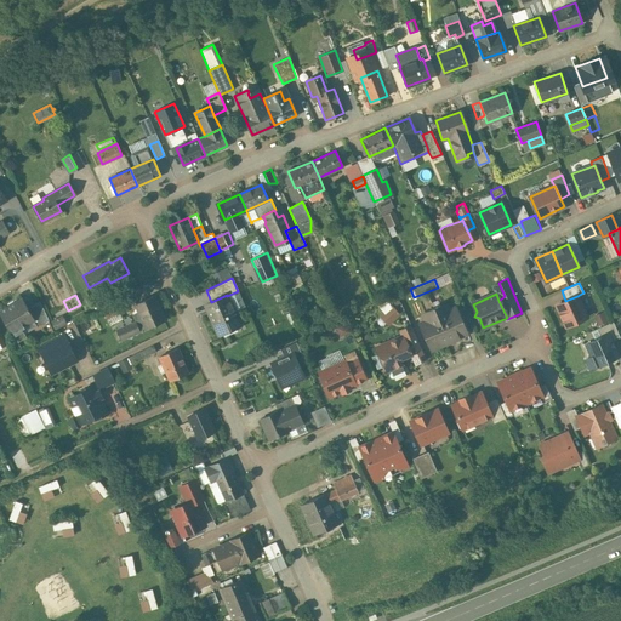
[(211,302),(205,305),(218,335),(240,325),(227,296),(227,295),(211,302)]
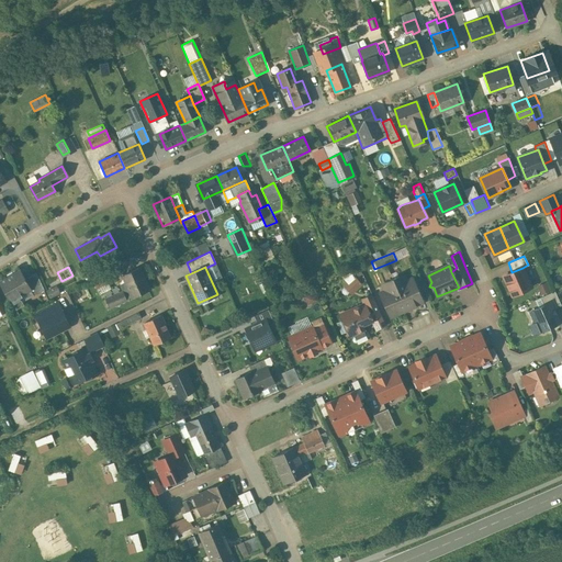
[(139,268),(122,274),(125,282),(132,298),(149,290),(139,268)]
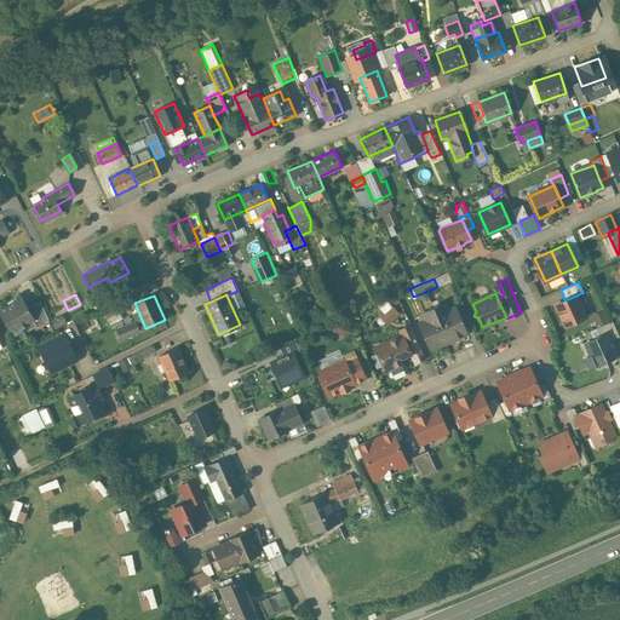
[(564,300),(555,305),(564,326),(585,316),(577,296),(564,300)]
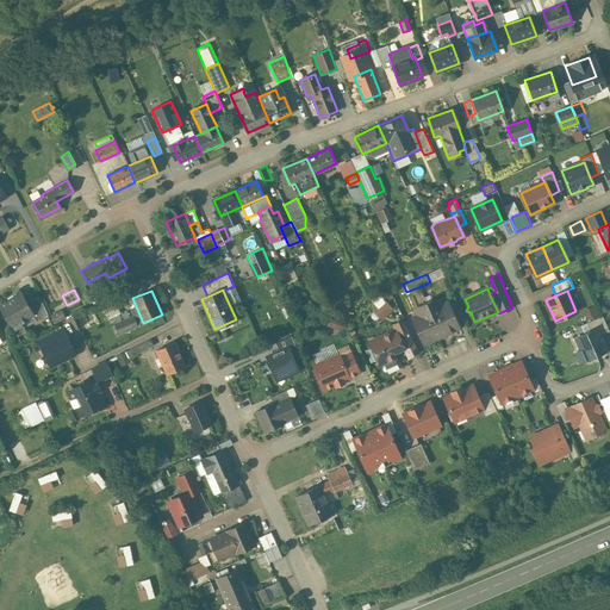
[(22,293),(0,305),(0,307),(11,327),(33,313),(22,293)]
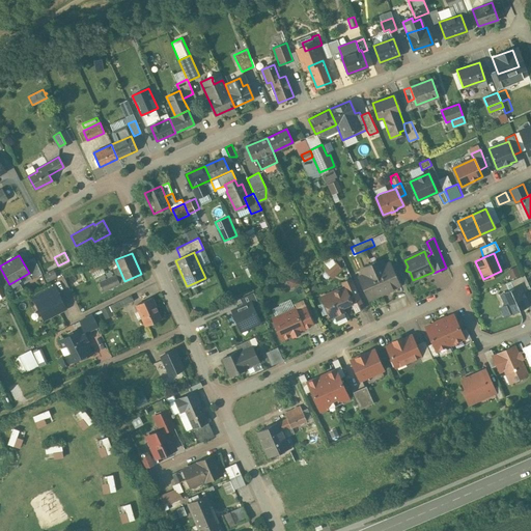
[(98,260),(87,266),(90,272),(101,267),(98,260)]
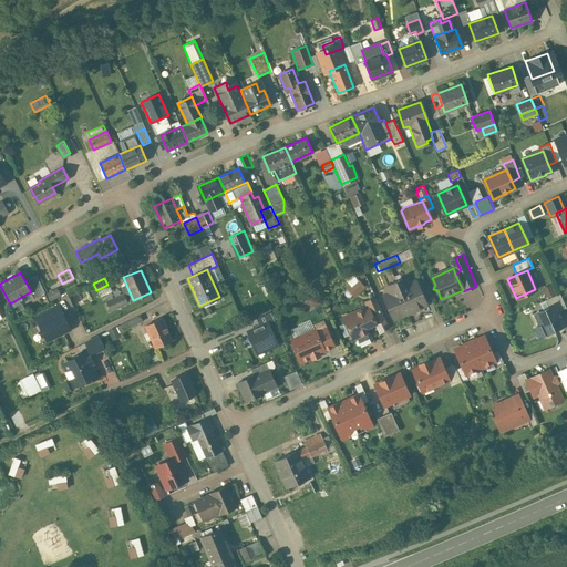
[(415,280),(404,286),(401,278),(395,281),(410,312),(420,309),(419,308),(426,305),(415,280)]
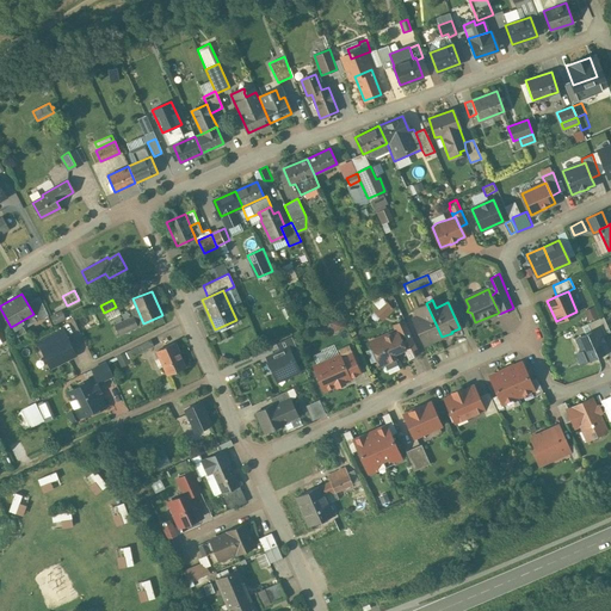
[(392,309),(384,302),(377,308),(384,316),(392,309)]
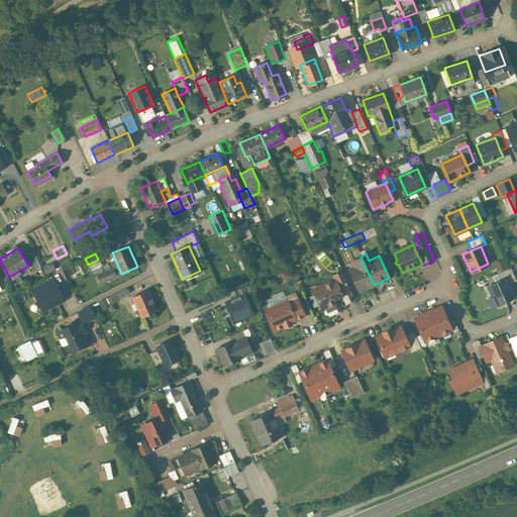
[(374,285),(360,256),(355,259),(358,265),(348,270),(357,292),(365,289),(366,289),(374,285)]
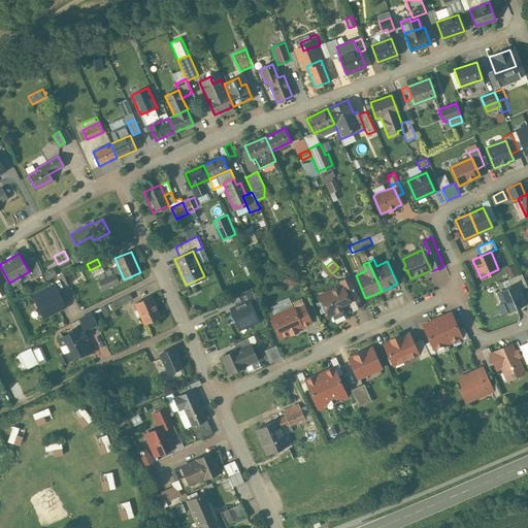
[(510,276),(518,272),(514,264),(506,268),(510,276)]
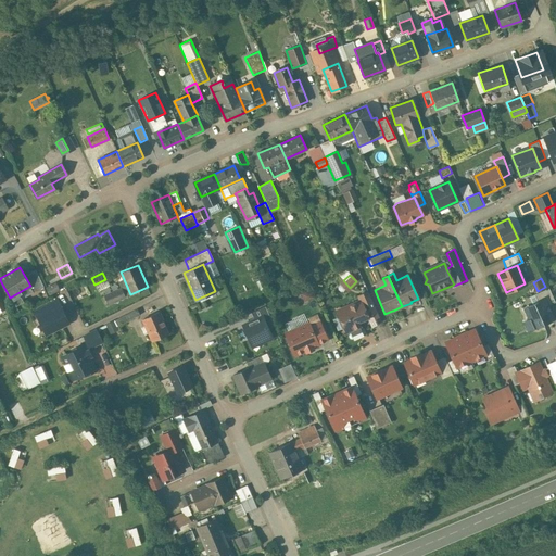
[(130,294),(124,279),(118,281),(121,288),(104,295),(108,304),(130,294)]
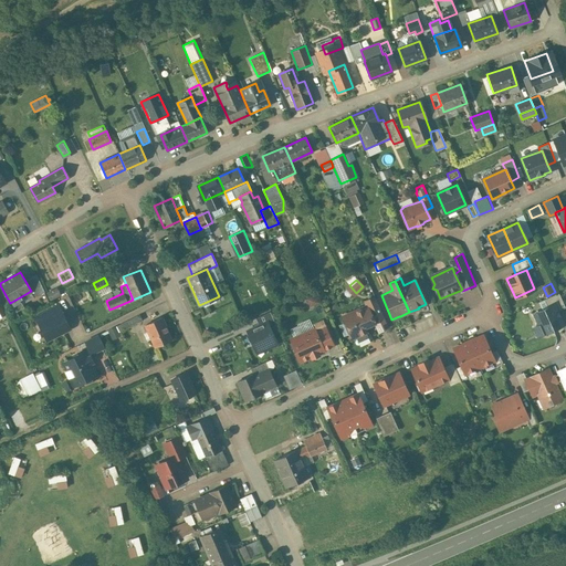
[(558,293),(544,300),(547,307),(554,304),(557,311),(565,307),(558,293)]
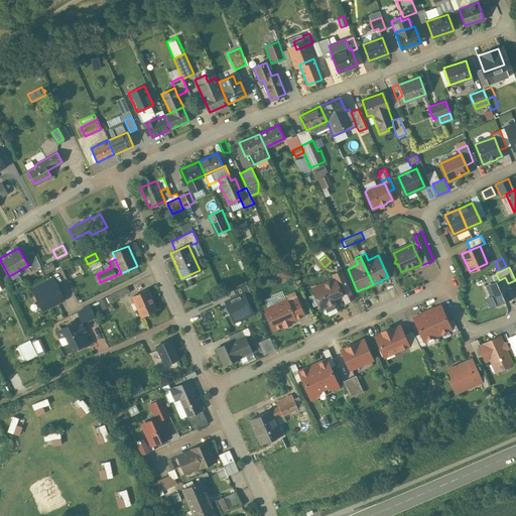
[(344,276),(335,280),(341,292),(350,288),(344,276)]
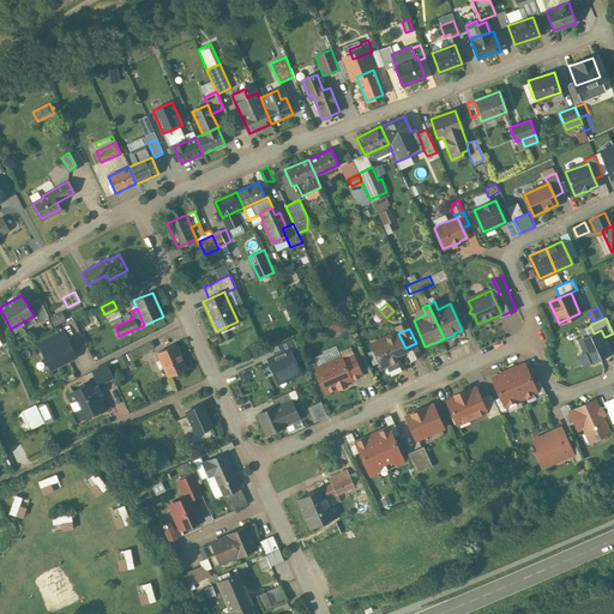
[(594,333),(579,341),(584,351),(587,353),(591,361),(599,357),(600,360),(609,356),(605,344),(607,343),(605,337),(601,330),(594,333)]
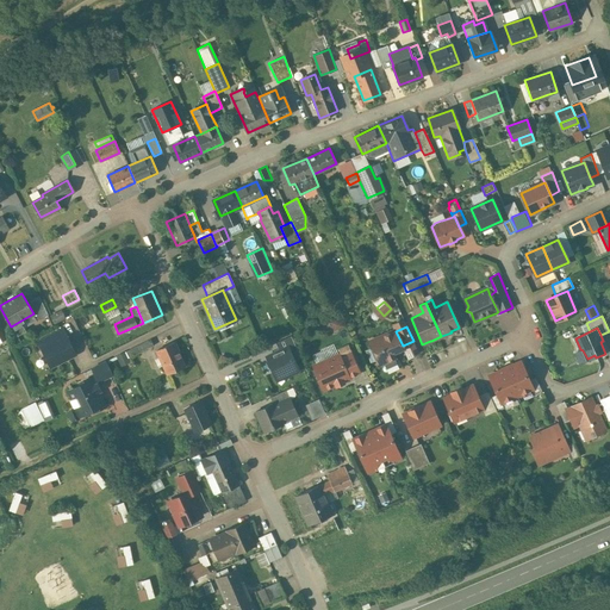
[(396,330),(372,340),(383,363),(384,365),(383,367),(383,369),(384,372),(387,372),(387,373),(399,368),(398,366),(400,365),(399,361),(398,360),(396,360),(394,358),(392,353),(403,347),(403,346),(396,331),(396,330)]
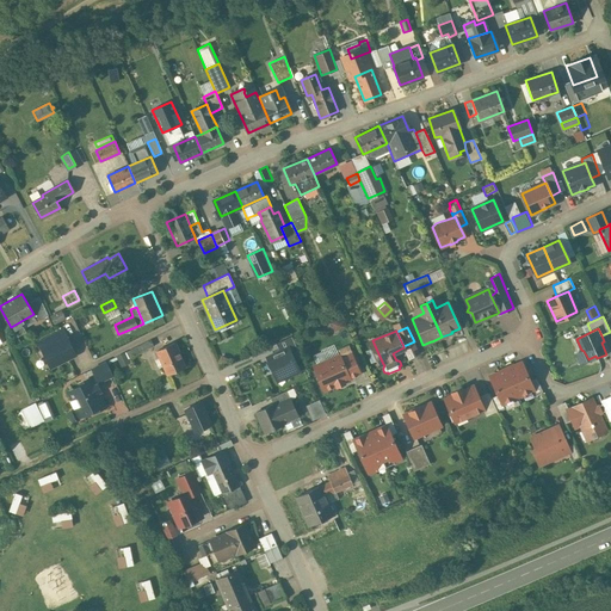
[(49,337),(41,341),(53,365),(74,355),(66,337),(53,344),(49,337)]
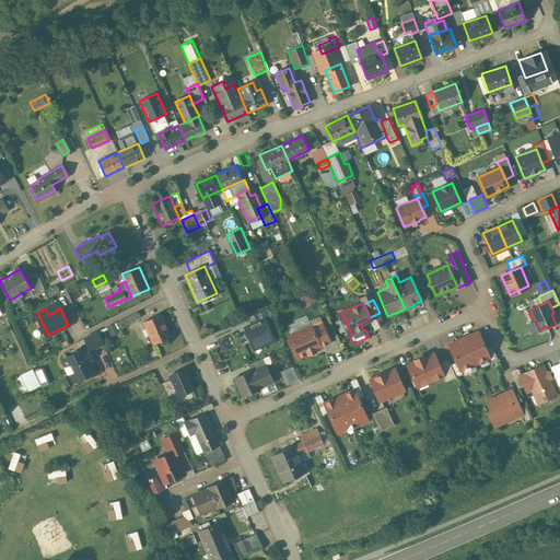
[(141,317),(138,311),(115,323),(118,328),(141,317)]
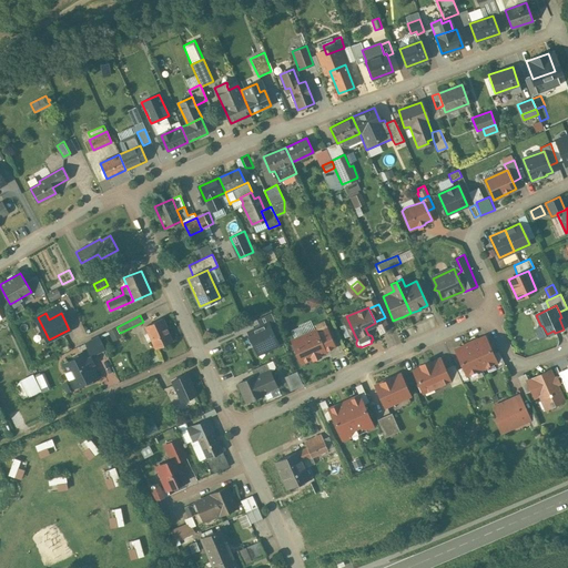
[(162,318),(144,326),(155,348),(172,342),(162,318)]
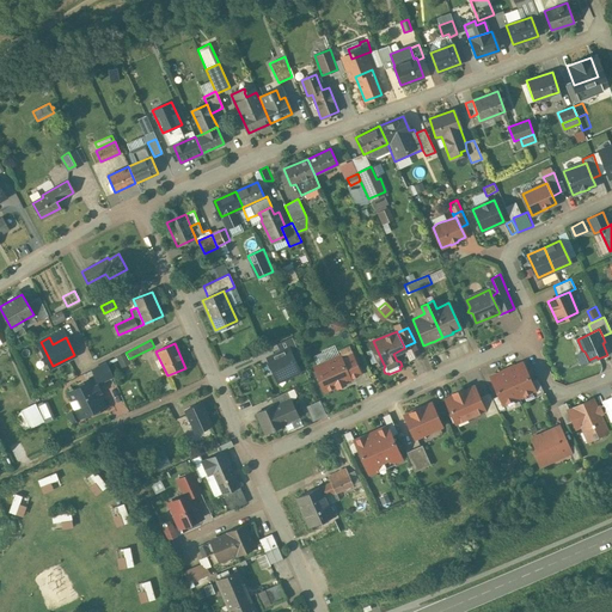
[(286,347),(261,357),(269,377),(294,366),(286,347)]
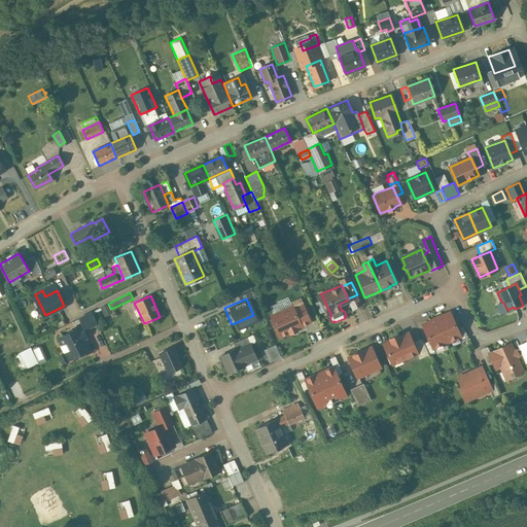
[(303,305),(293,309),(292,306),(274,314),(277,322),(274,323),(279,337),(289,332),(289,334),(296,330),(296,329),(302,326),(302,325),(310,321),(303,305)]
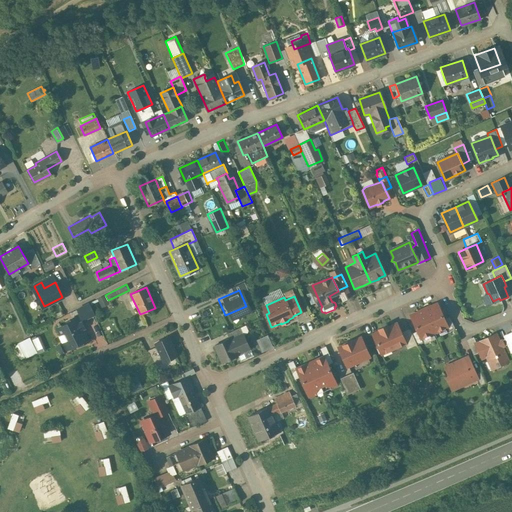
[(75,317),(78,322),(93,314),(88,303),(72,312),(74,317),(75,317)]
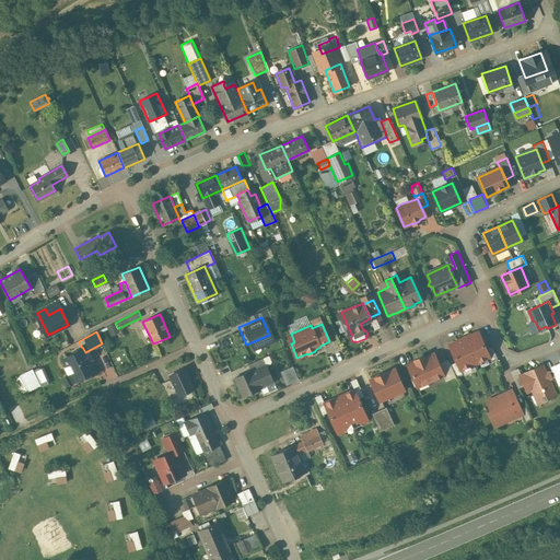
[(477,333),(476,333),(476,334),(470,336),(470,335),(463,338),(474,363),(488,357),(485,349),(477,333)]
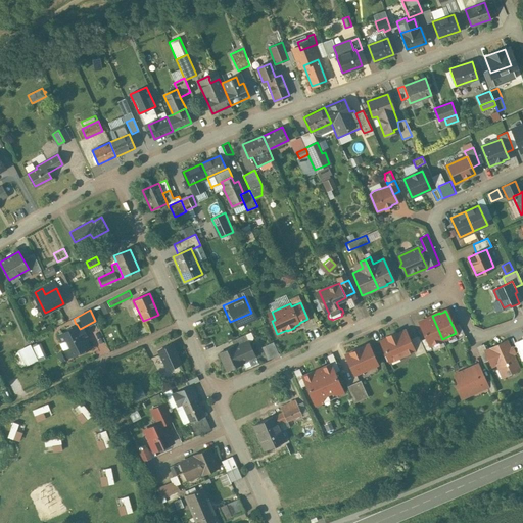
[(432,316),(426,319),(426,320),(421,322),(420,322),(419,322),(426,337),(430,345),(442,339),(432,316)]
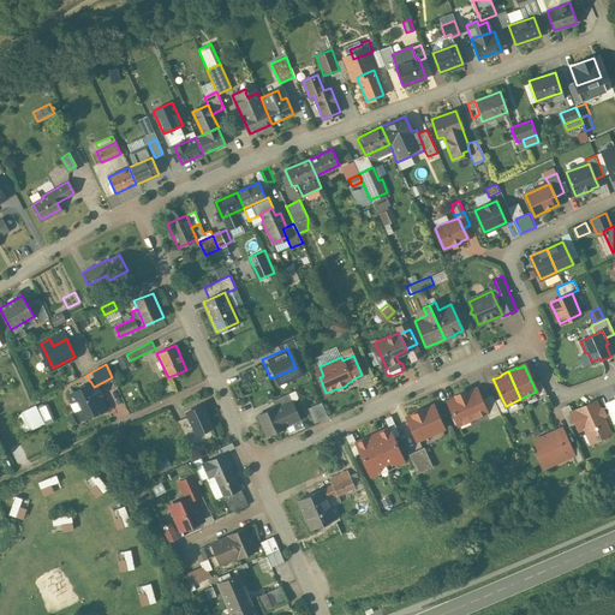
[(545,393),(539,380),(532,383),(538,396),(545,393)]
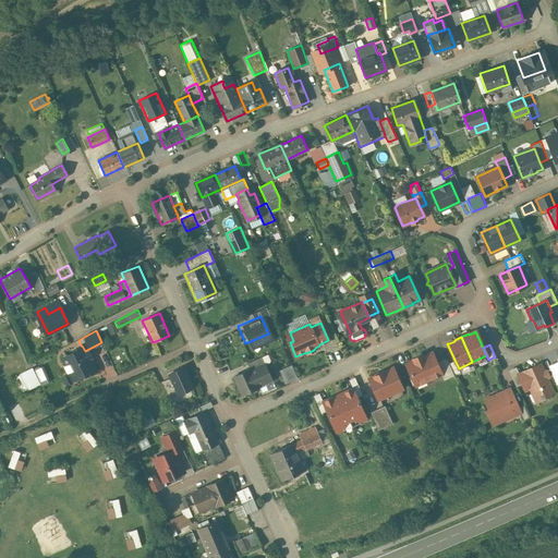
[(67,365),(63,366),(67,374),(72,371),(75,378),(84,374),(85,376),(96,371),(89,358),(91,356),(88,351),(85,352),(85,351),(82,346),(81,346),(72,350),(73,352),(62,358),(67,365)]
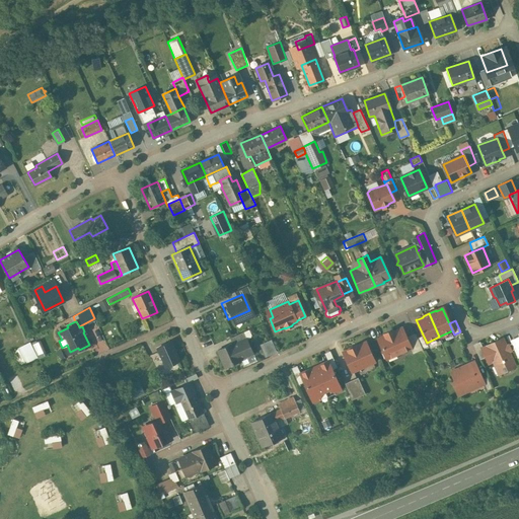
[(401,327),(392,331),(391,330),(384,334),(384,336),(377,339),(386,358),(410,348),(411,348),(405,338),(401,327)]
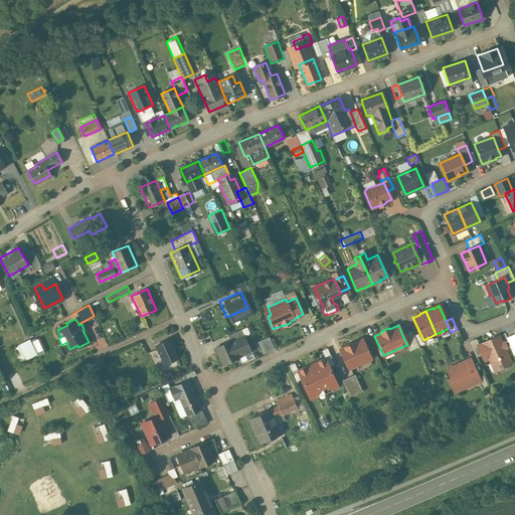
[(241,329),(227,335),(230,340),(243,334),(241,329)]
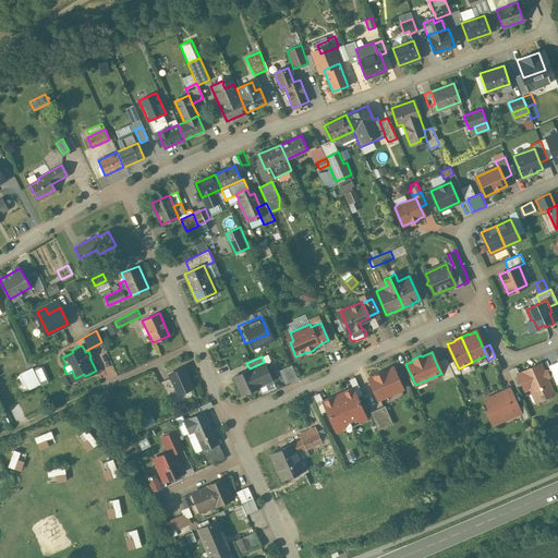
[(557,358),(557,359),(557,360),(557,362),(548,366),(556,384),(557,381),(557,358)]
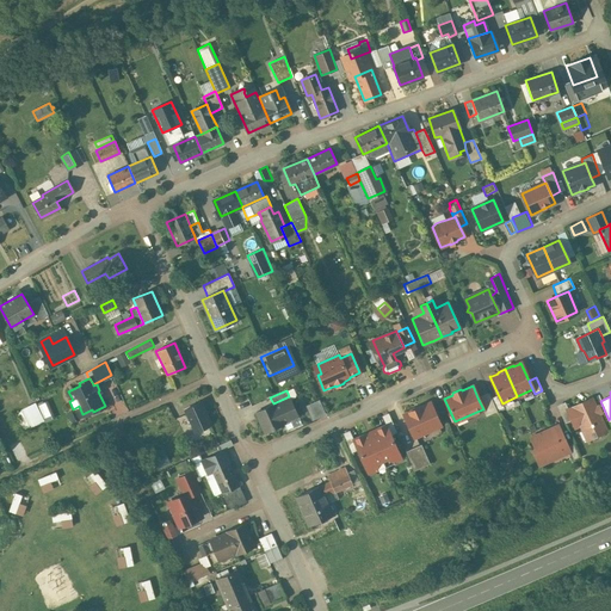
[(488,393),(477,397),(483,409),(482,409),(486,417),(497,411),(491,397),(488,393)]
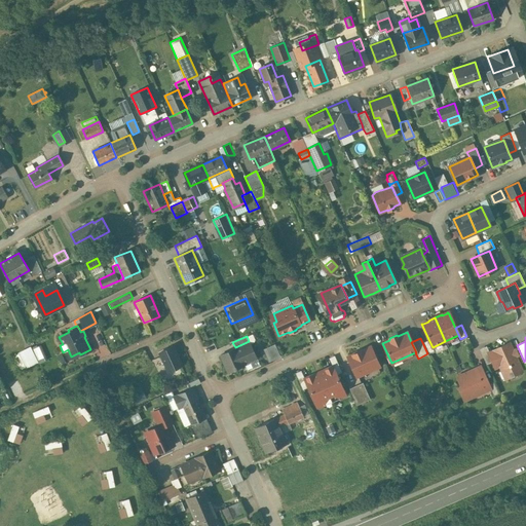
[(428,339),(422,342),(427,353),(434,351),(433,347),(428,339)]
